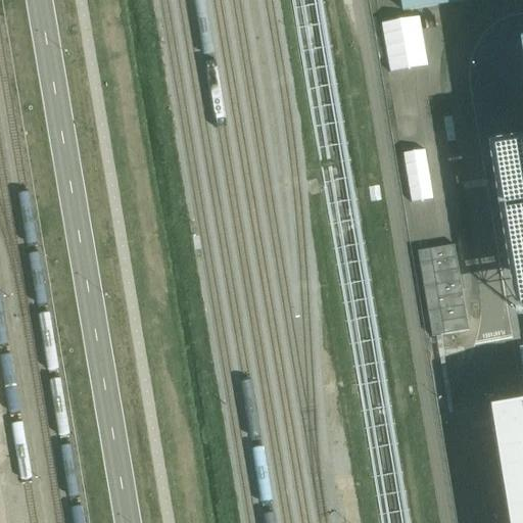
[(402,0),(405,10),(465,0),(402,0)]
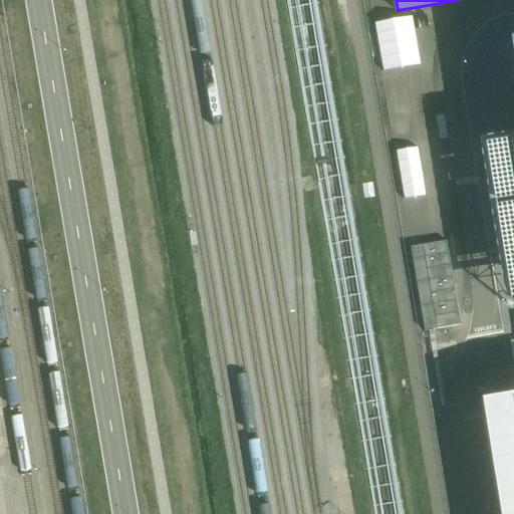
[(383,69),(422,66),(417,18),(378,21),(383,69)]
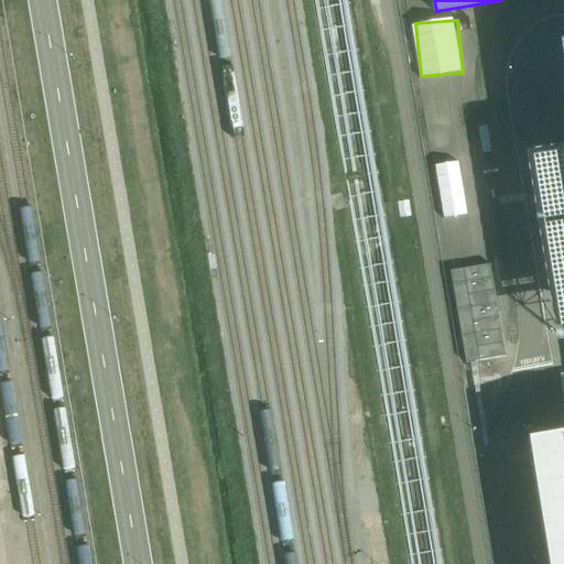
[(438,164),(444,217),(467,215),(463,162),(438,164)]
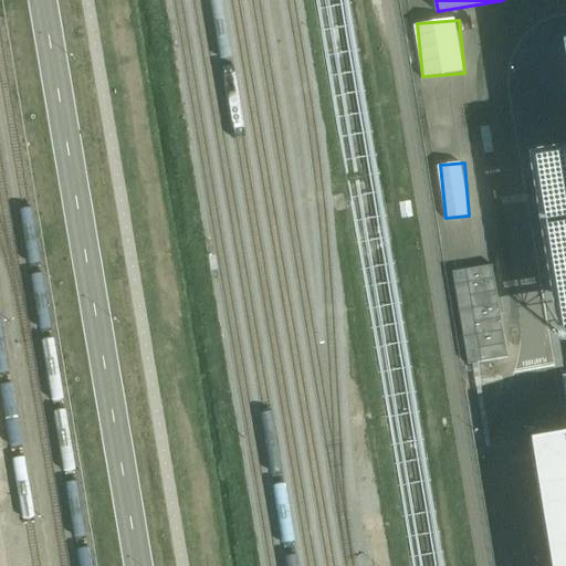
[(492,268),(452,274),(469,366),(507,359),(492,268)]
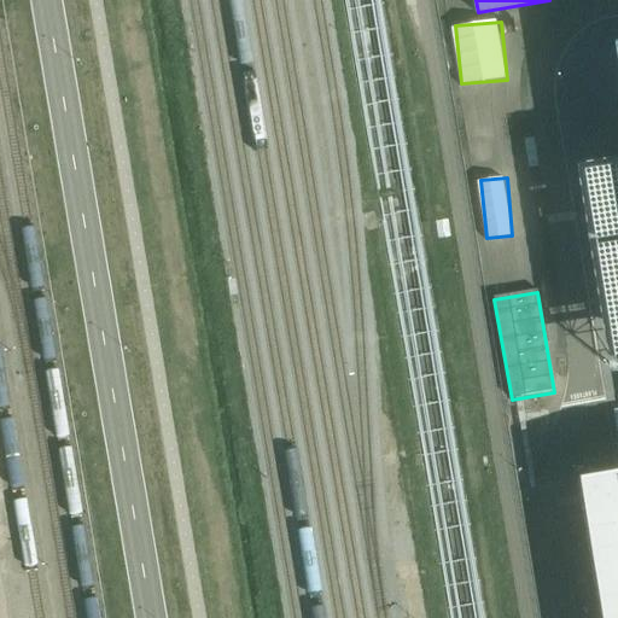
[(617,617),(617,478),(605,481),(582,484),(604,617),(617,617)]
